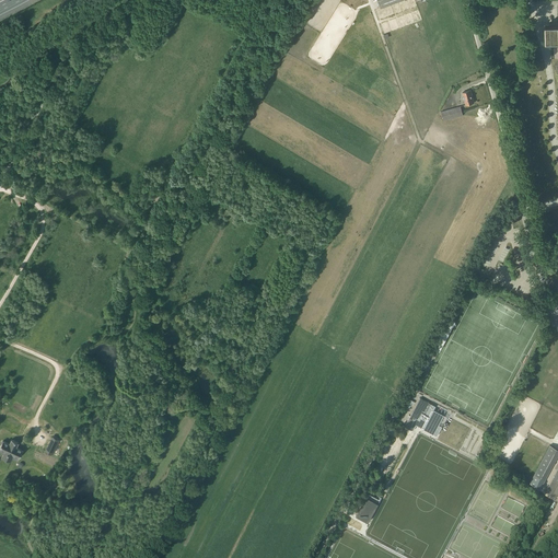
[(557,21),(548,22),(548,38),(557,38),(557,21)]
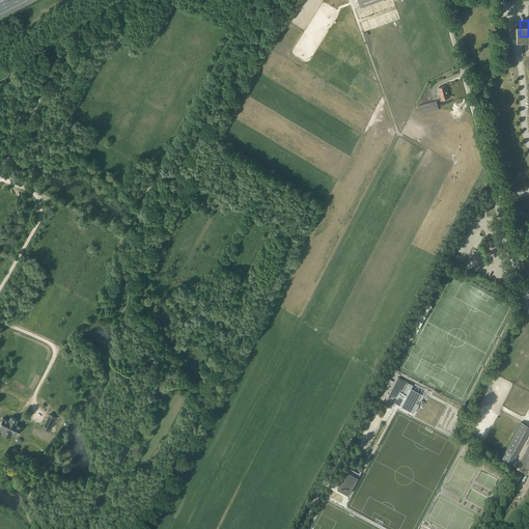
[(452,95),(449,84),(441,86),(444,98),(452,95)]
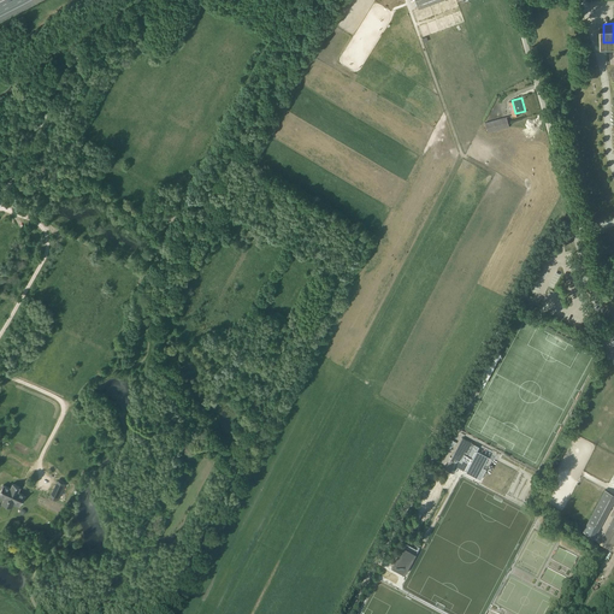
[(512,125),(509,116),(488,122),(490,131),(512,125)]
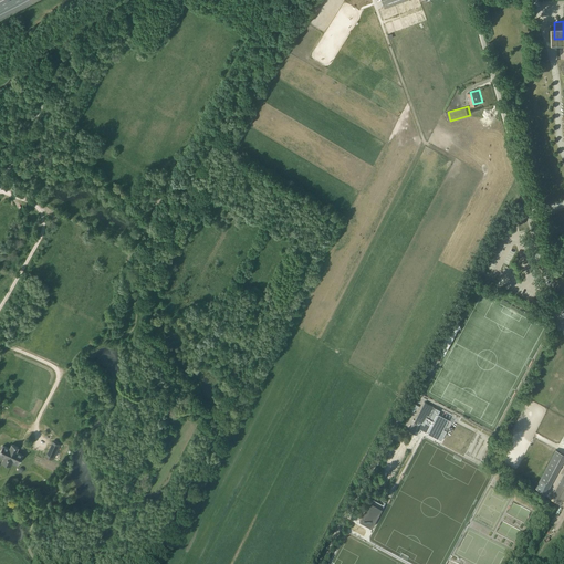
[(455,320),(439,350),(446,353),(461,323),(455,320)]
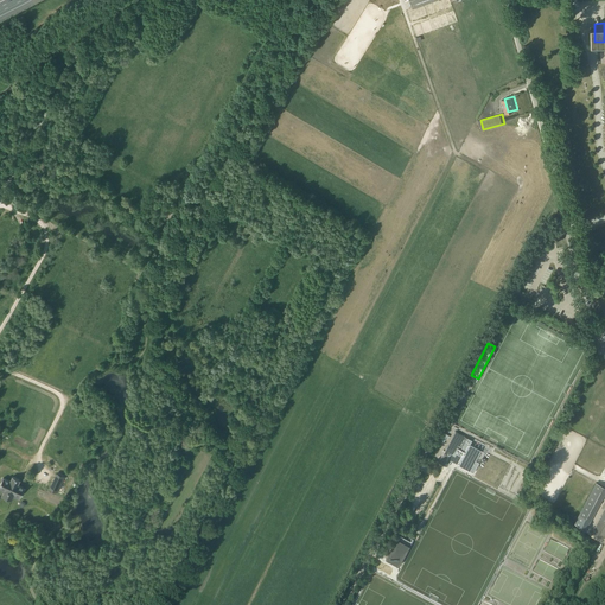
[(446,464),(463,472),(470,476),(475,466),(477,467),(478,464),(476,464),(478,459),(462,451),(470,437),(458,430),(441,460),(446,463),(446,464)]
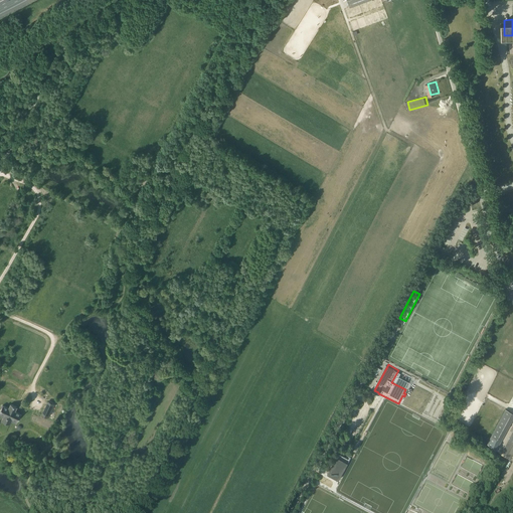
[(50,399),(43,412),(51,416),(57,402),(50,399)]
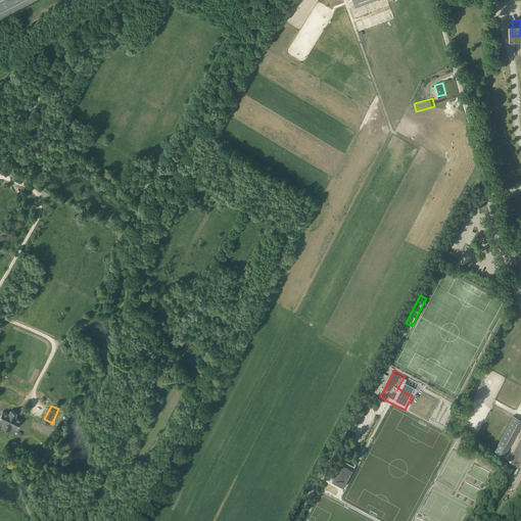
[(5,410),(1,417),(7,420),(5,423),(12,426),(13,423),(19,426),(22,419),(17,416),(19,412),(12,409),(10,413),(5,410)]
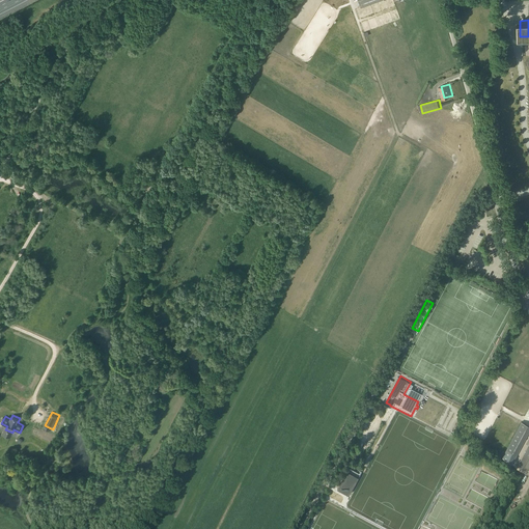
[(518,453),(528,433),(528,423),(523,420),(507,448),(518,453)]
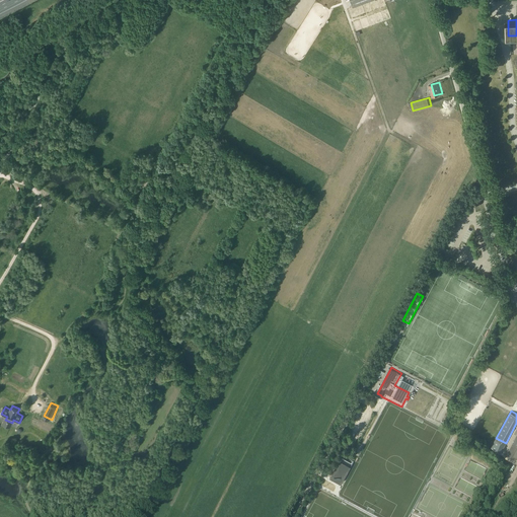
[(516,458),(516,435),(507,454),(516,458)]
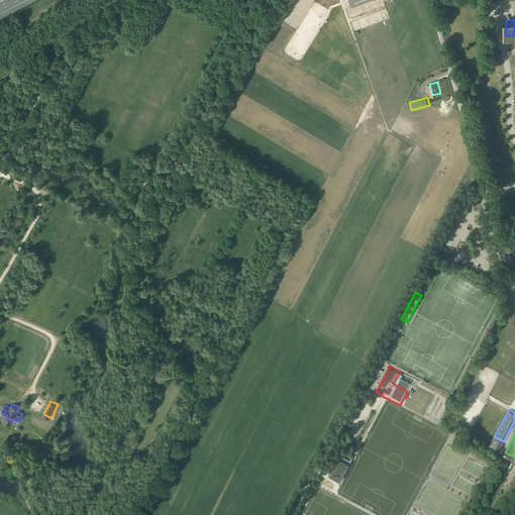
[(341,453),(330,474),(341,480),(352,459),(341,453)]
